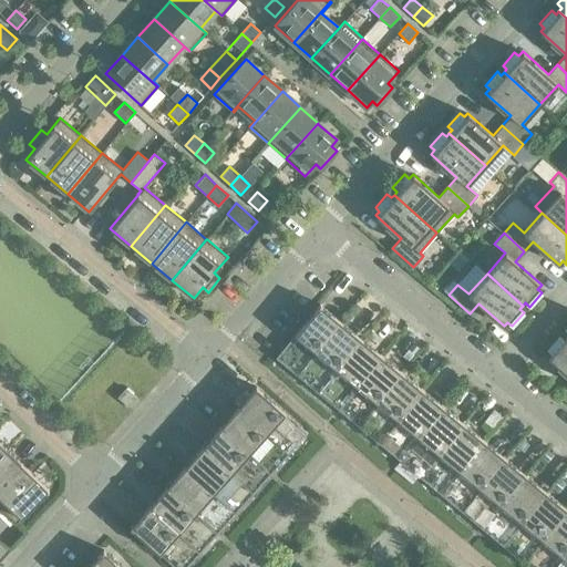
[(297,374),(340,321),(320,303),(276,357),(297,374)]
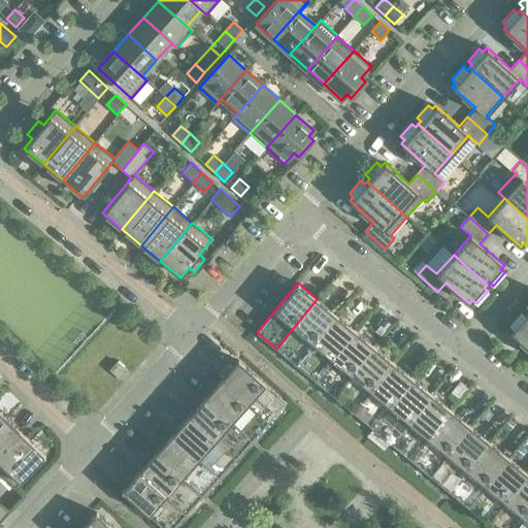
[(295,364),(336,315),(317,299),(276,349),(295,364)]
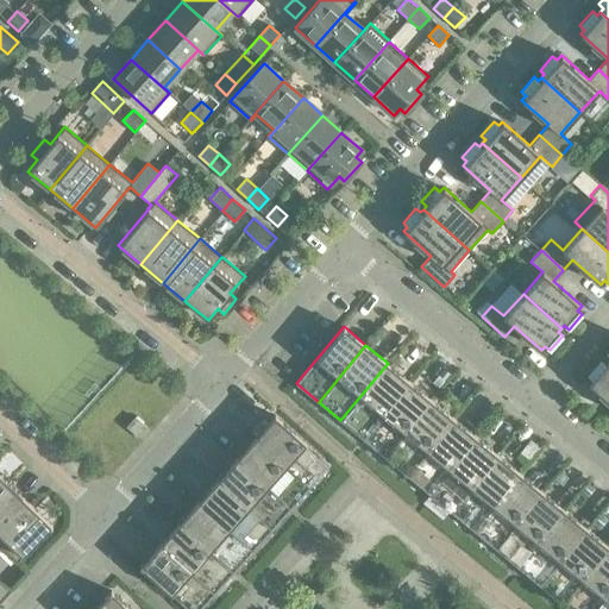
[(608,360),(604,364),(601,359),(588,374),(591,378),(588,383),(608,401),(608,414),(606,419),(608,421),(608,360)]
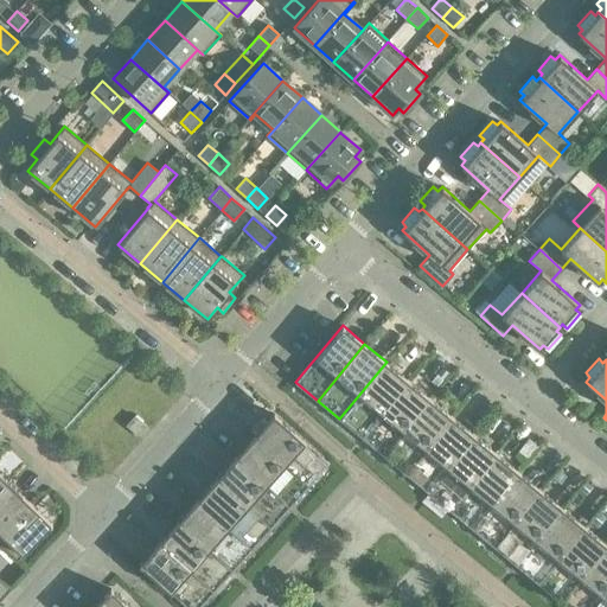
[(362,438),(409,381),(387,362),(339,419),(362,438)]
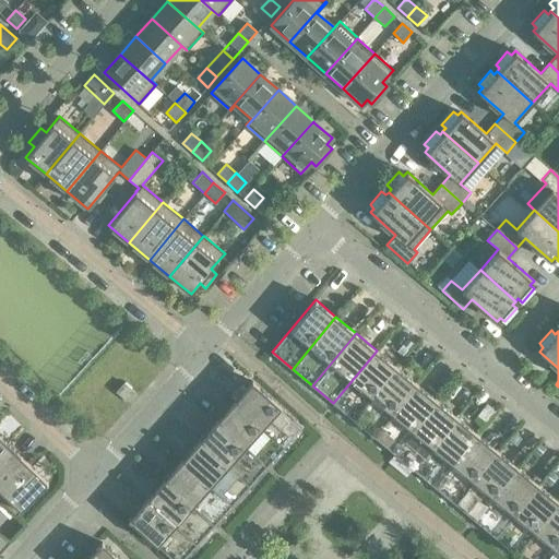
[(353,419),(396,367),(377,351),(333,403),(353,419)]
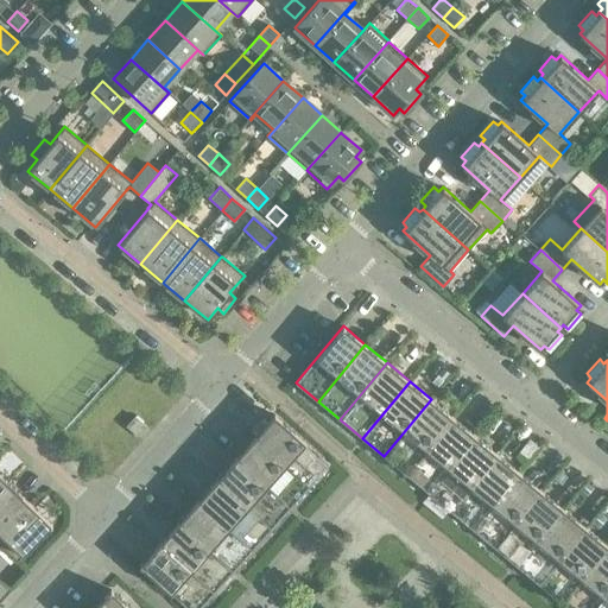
[(406,475),(454,417),(431,399),(384,456),(406,475)]
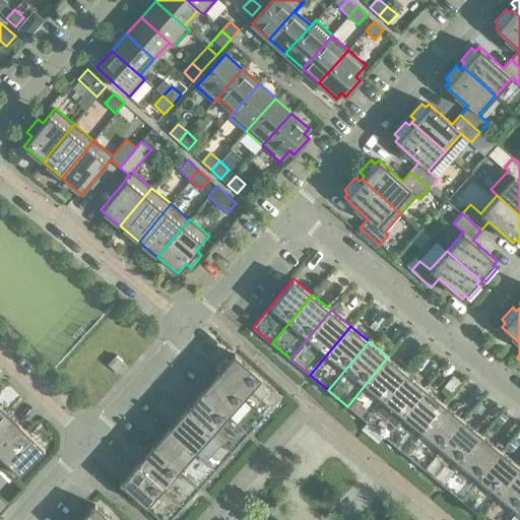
[(235,353),(218,373),(265,414),(281,396),(235,353)]
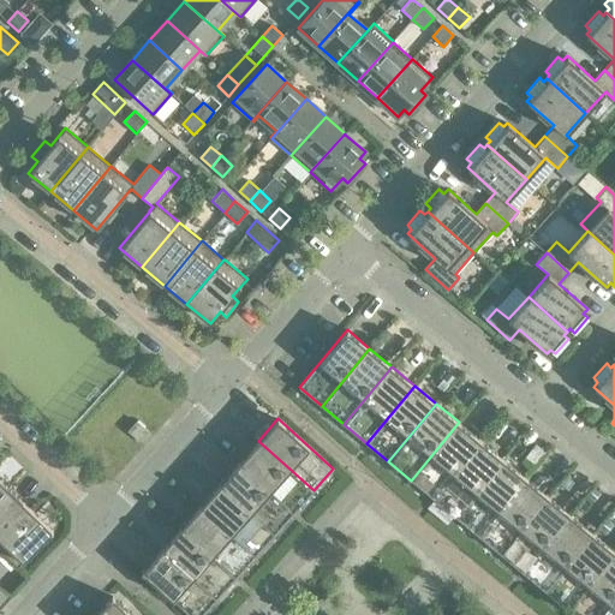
[(127,430),(139,441),(148,431),(137,421),(127,430)]
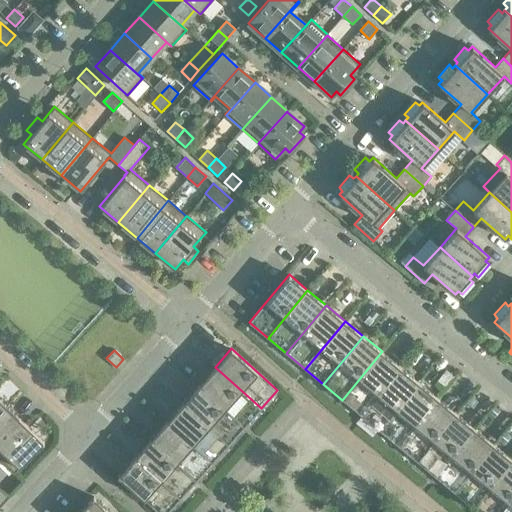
[(361,415),(400,367),(382,351),(342,400),(361,415)]
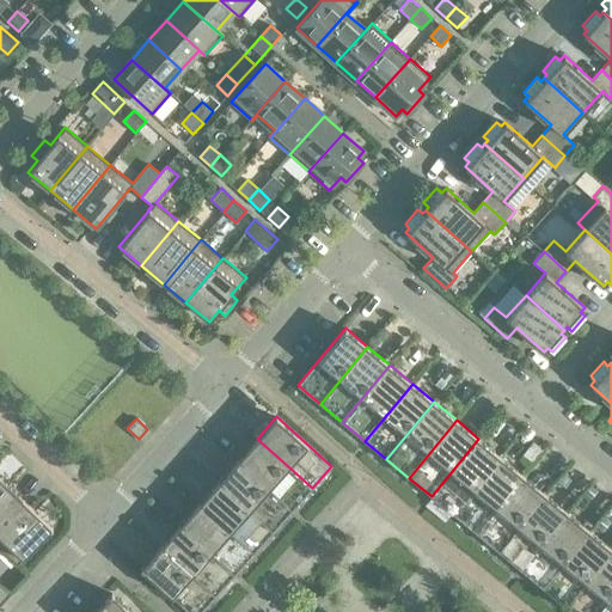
[(312,488),(257,439),(237,460),(293,510),(312,488)]
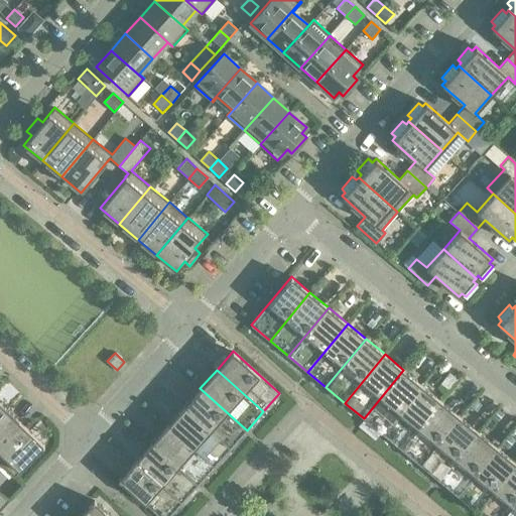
[(382,433),(422,385),(403,370),(364,418),(382,433)]
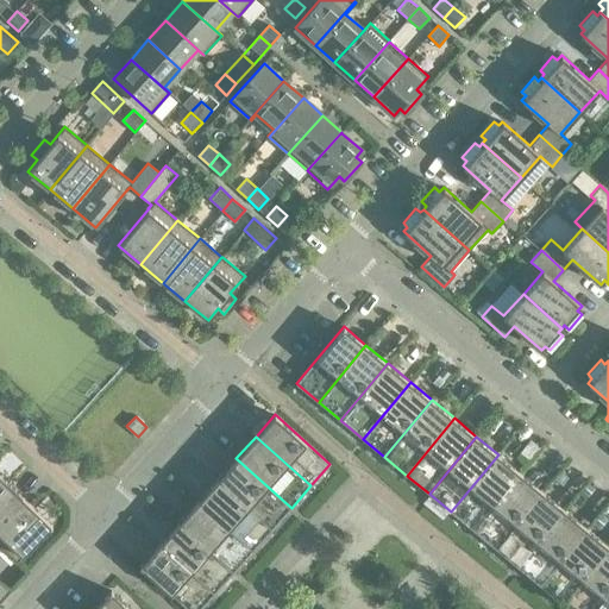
[(473,531),(521,473),(498,454),(451,512),(473,531)]
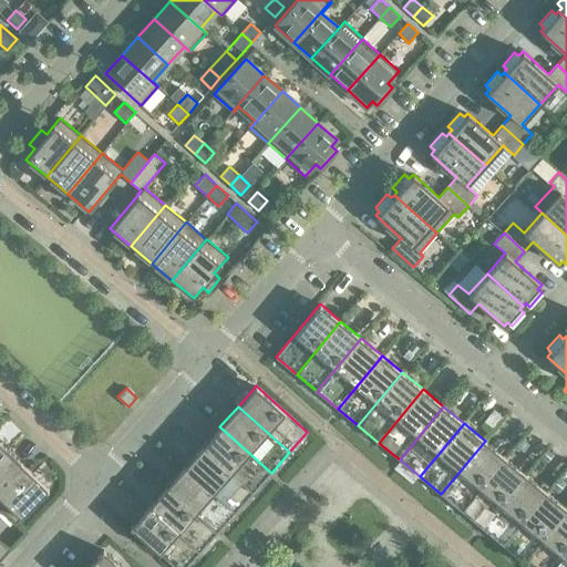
[(271,473),(219,426),(202,446),(254,493),(271,473)]
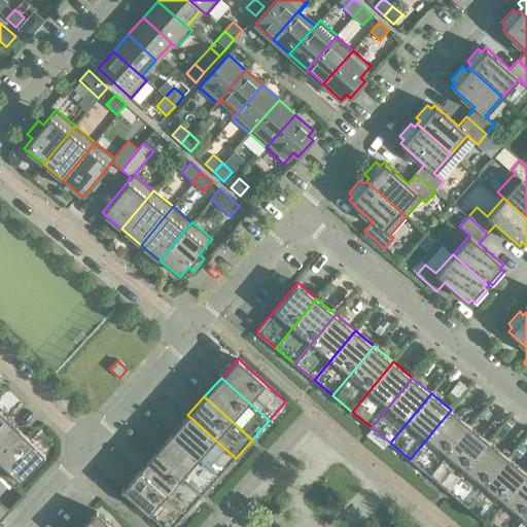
[(0,428),(9,419),(0,410),(0,428)]
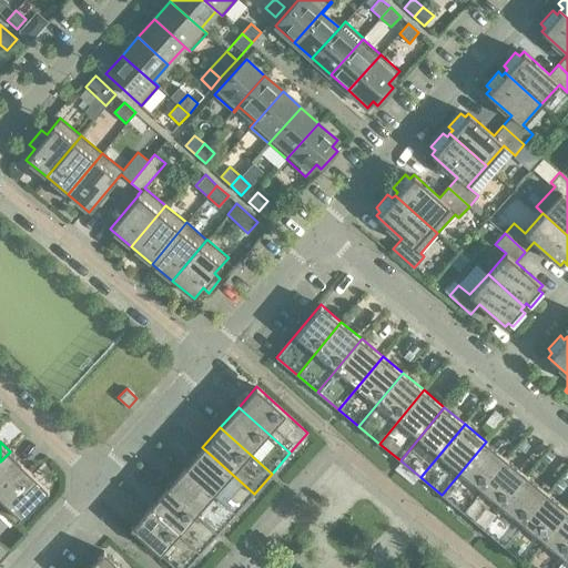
[(462,511),(506,458),(486,442),(442,495),(462,511)]
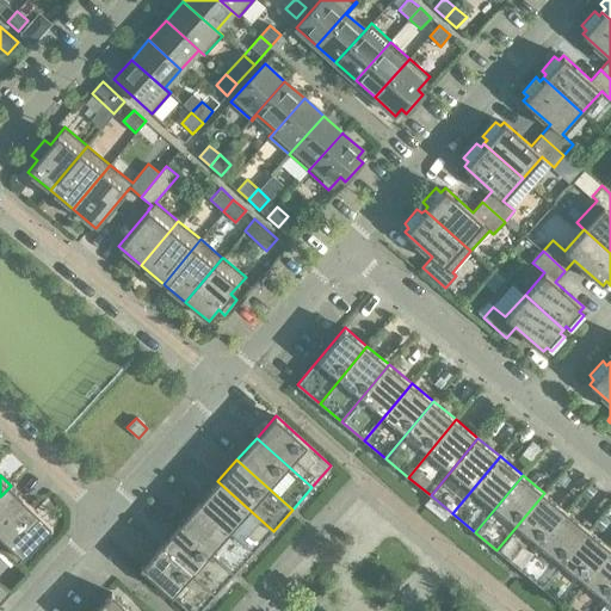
[(273,531),(217,481),(198,503),(253,553),(273,531)]
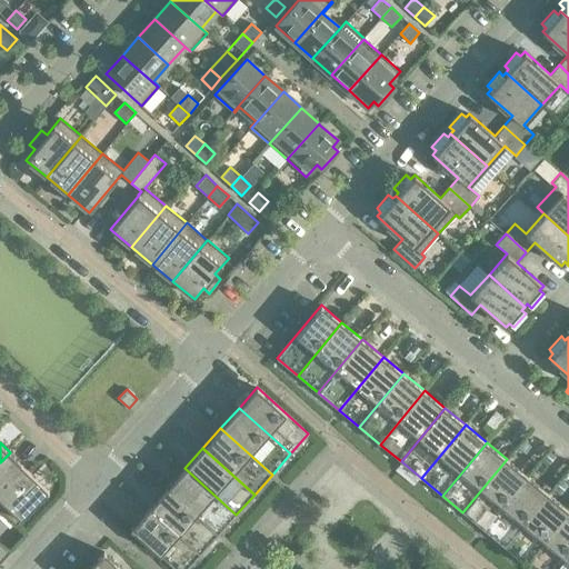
[(0,500),(29,471),(10,452),(0,462),(0,500)]
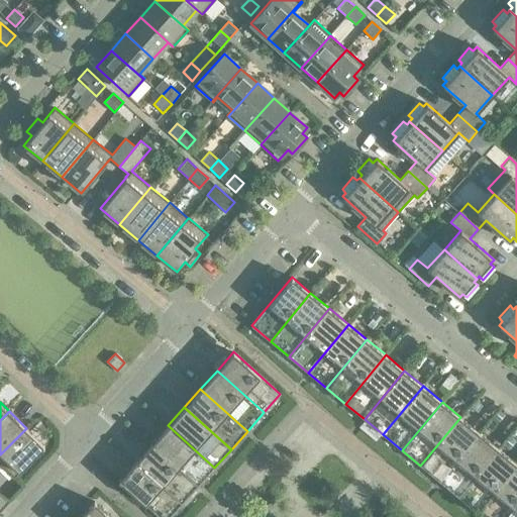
[(439,481),(480,432),(460,417),(420,466),(439,481)]
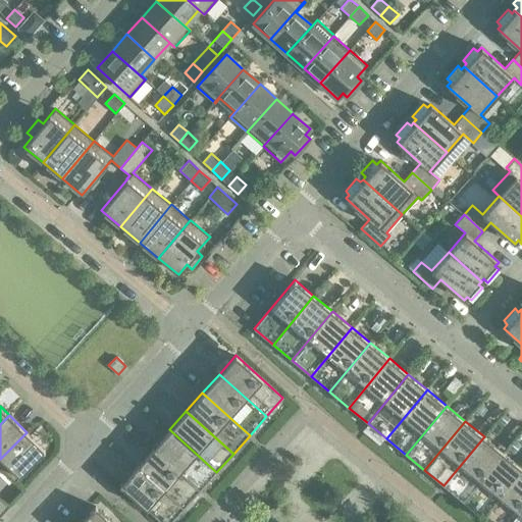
[(216,472),(169,429),(153,448),(200,490),(216,472)]
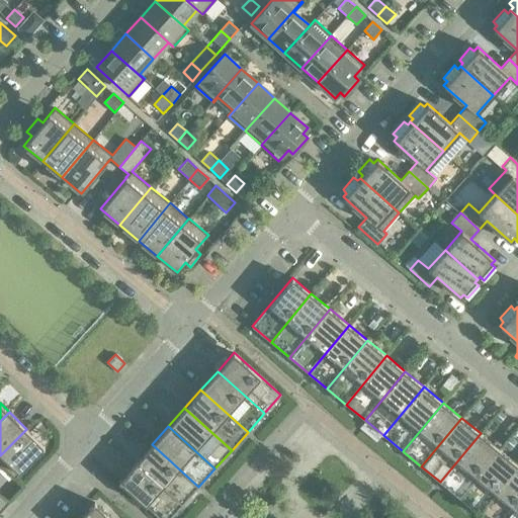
[(45,446),(26,429),(0,455),(0,463),(14,478),(45,446)]
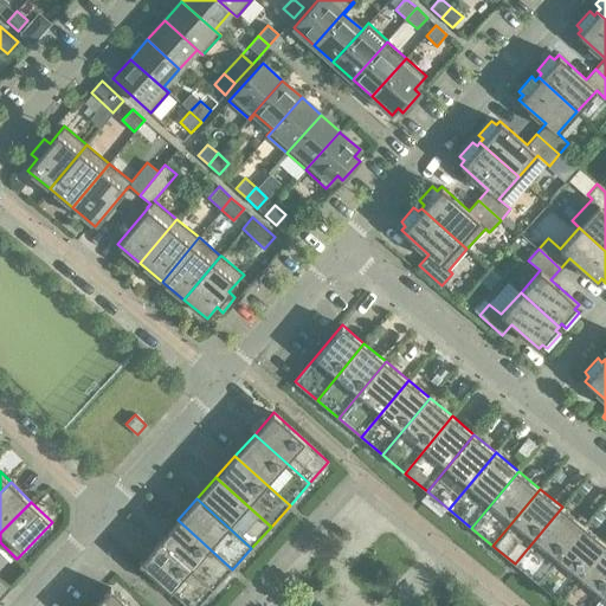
[(536,582),(584,526),(562,507),(515,563),(536,582)]
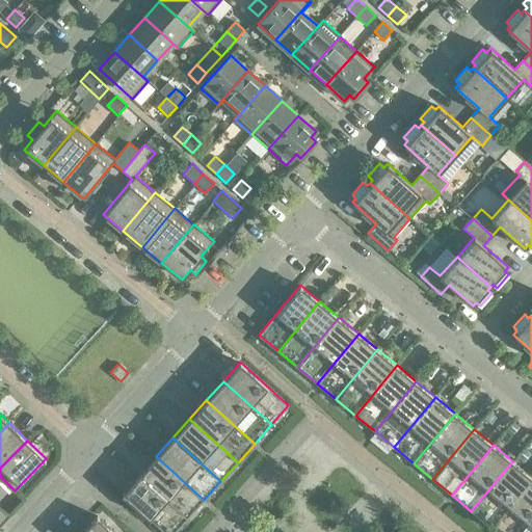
[(204,500),(156,456),(139,475),(187,519),(204,500)]
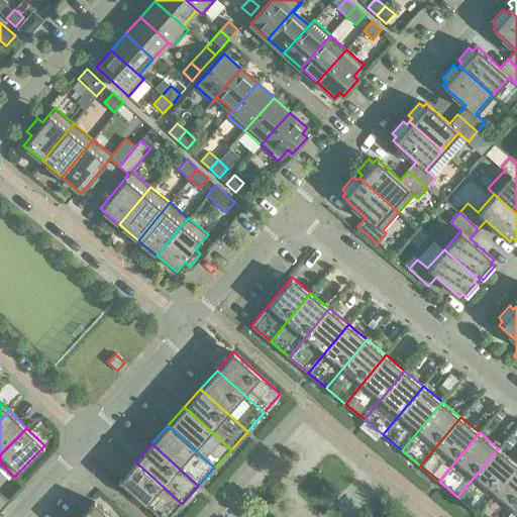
[(477,512),(516,463),(498,448),(457,497),(477,512)]
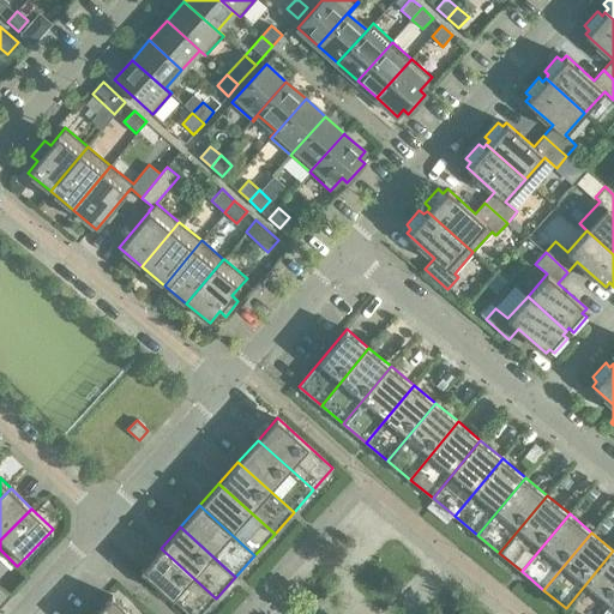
[(202,613),(216,599),(161,548),(140,570),(190,613),(202,613)]
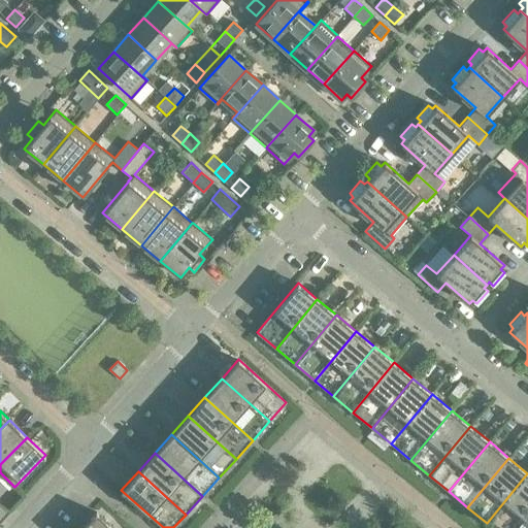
[(492,527),(515,527),(527,512),(527,473),(487,523),(492,527)]
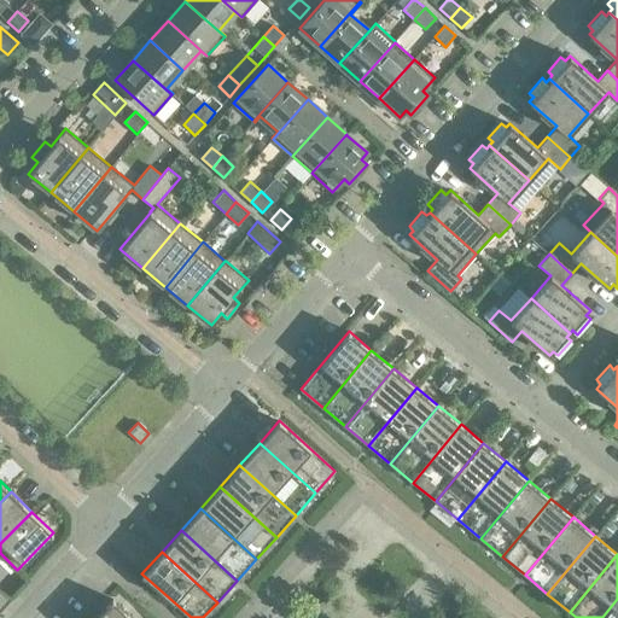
[(0,555),(0,575),(1,577),(11,569),(0,555)]
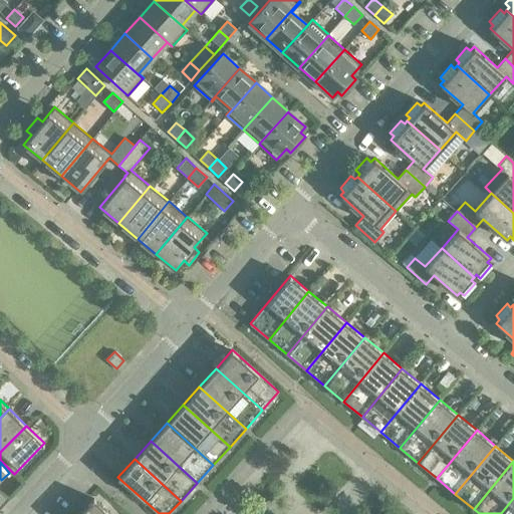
[(0,490),(0,507),(8,498),(0,490)]
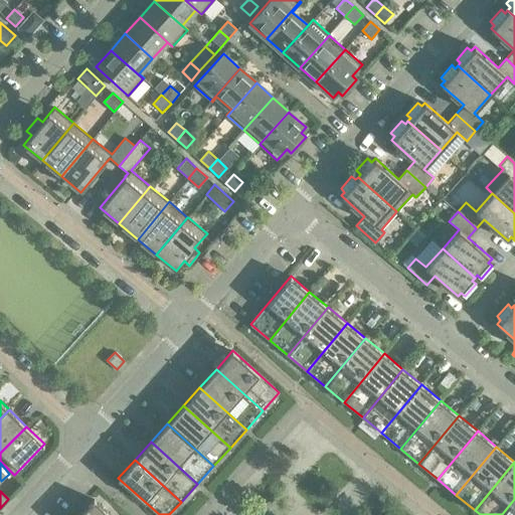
[(110,514),(94,499),(77,514),(110,514)]
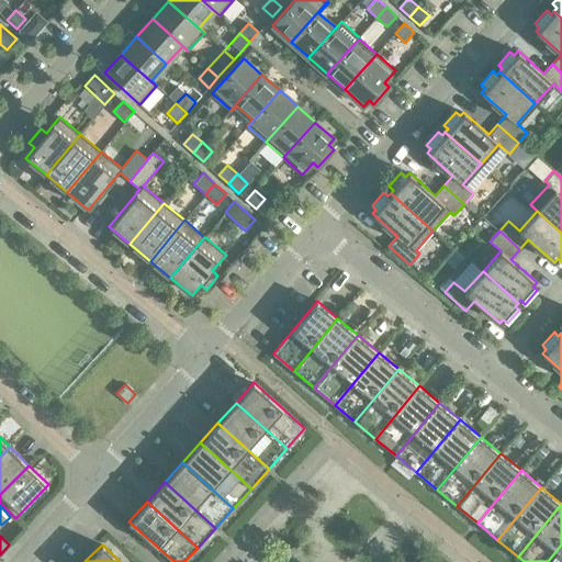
[(561,561),(561,544),(548,561),(561,561)]
